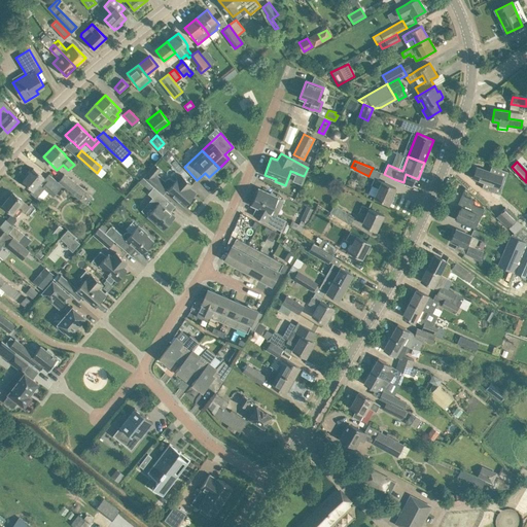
[(154,176),(156,173),(161,169),(155,165),(144,177),(153,186),(159,180),(154,176)]
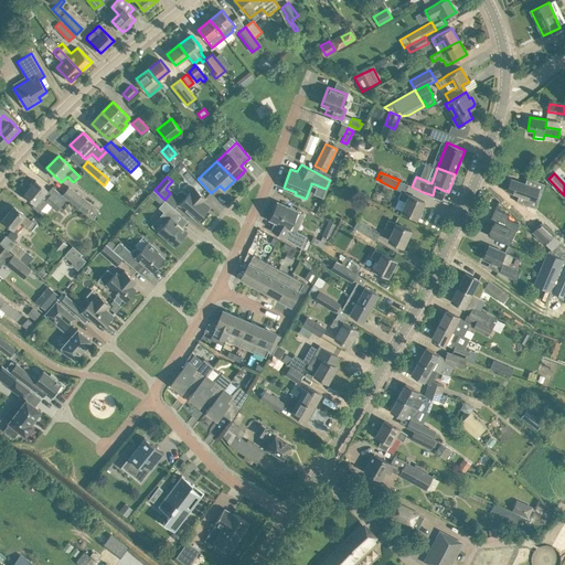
[(511,179),(507,190),(516,194),(519,194),(516,201),(535,208),(544,183),(528,178),(525,183),(521,182),(511,179)]
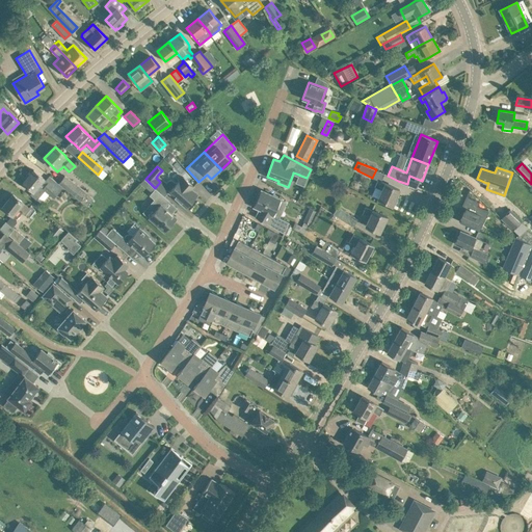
[(62,187),(57,183),(49,176),(46,180),(33,169),(23,182),(33,191),(30,194),(36,198),(44,189),(54,197),(62,187)]
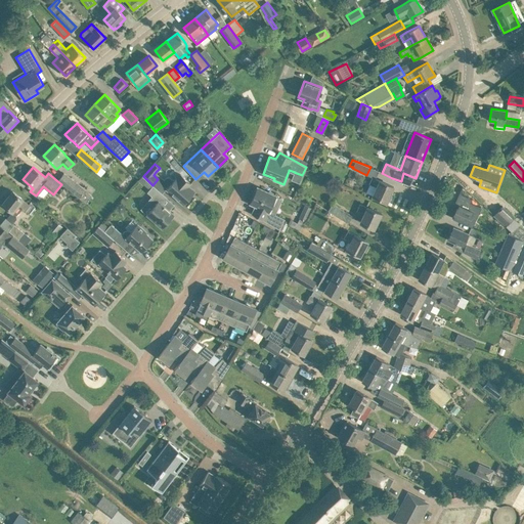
[(86,190),(63,173),(58,180),(86,203),(92,195),(86,190)]
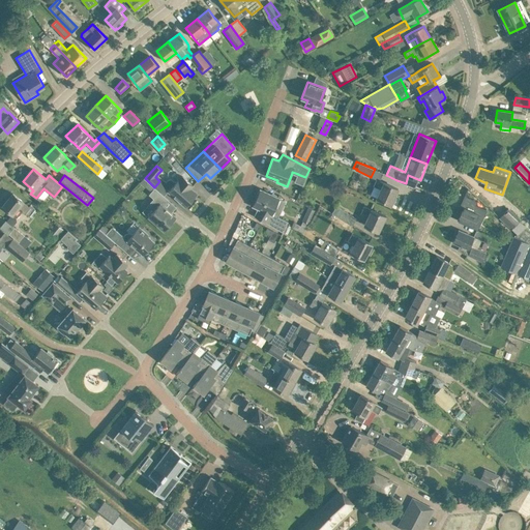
[(186,204),(188,205),(193,200),(192,199),(193,198),(192,196),(195,193),(190,188),(194,185),(182,176),(180,179),(179,178),(175,182),(170,177),(166,181),(164,180),(160,183),(169,189),(168,190),(185,206),(186,204)]
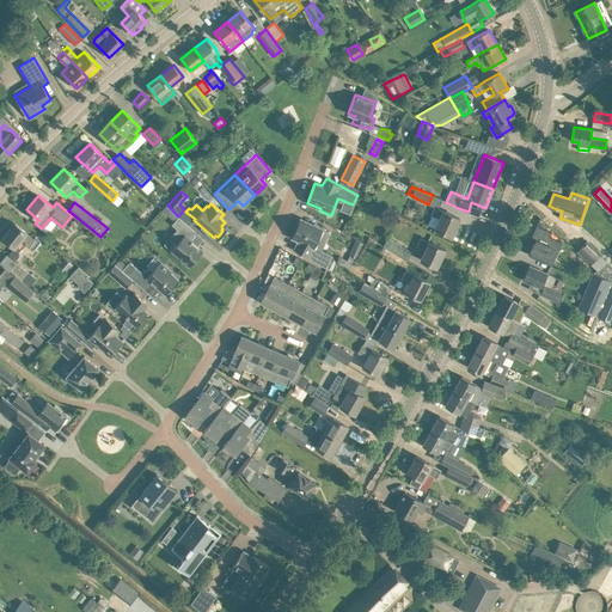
[(458,228),(456,227),(459,218),(444,210),(434,207),(430,214),(440,219),(435,228),(452,236),(452,234),(454,236),(458,228)]
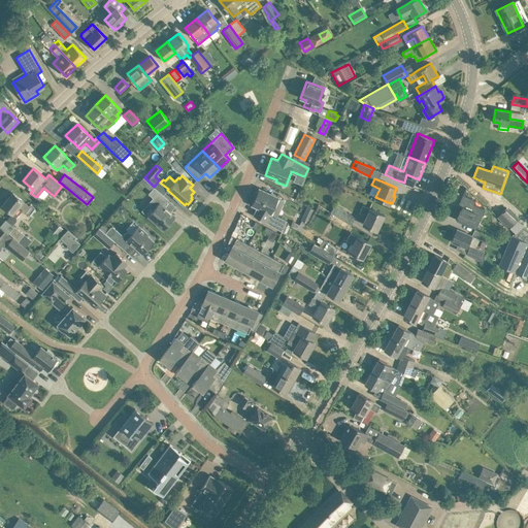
[(155,208),(147,216),(163,230),(175,217),(163,205),(168,199),(154,187),(149,194),(153,198),(149,202),(155,208)]
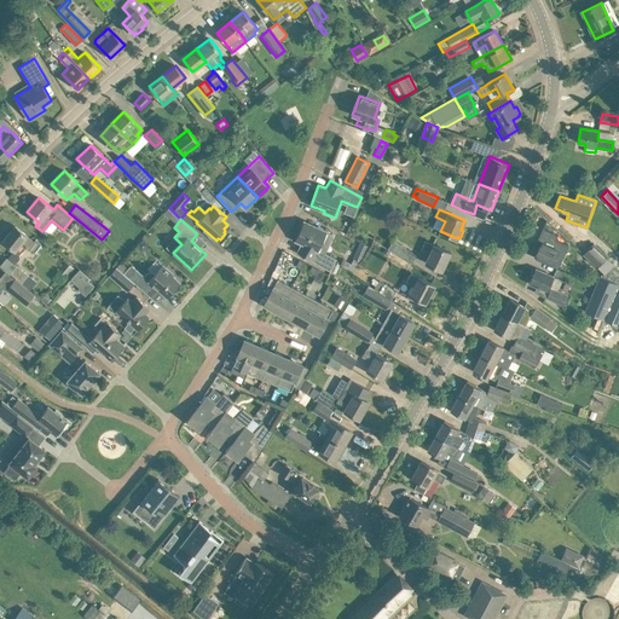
[(302,243),(298,253),(330,271),(336,259),(319,250),(324,241),(322,241),(327,231),(323,230),(323,229),(318,226),(316,227),(304,221),(304,224),(301,224),(299,229),(300,231),(295,241),(302,243)]
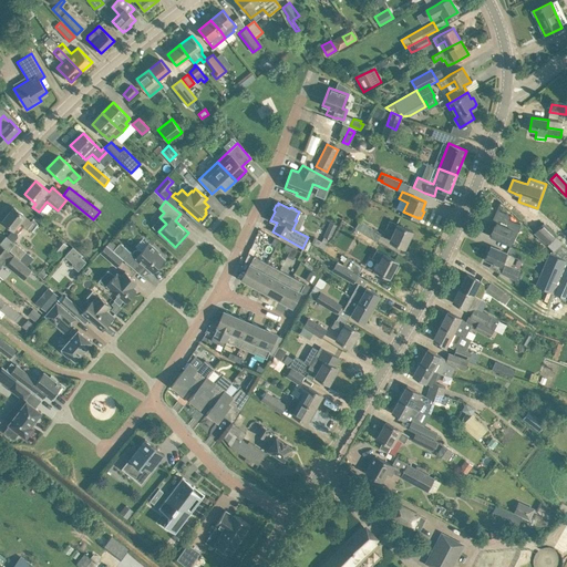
[(24,216),(22,214),(13,207),(2,220),(18,233),(20,230),(23,227),(23,225),(28,228),(29,229),(33,223),(24,216)]
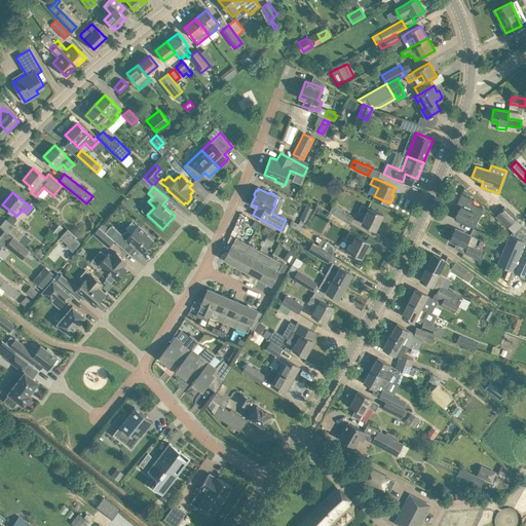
[(477,221),(478,218),(482,209),(475,205),(475,204),(460,197),(457,204),(460,205),(454,218),(470,225),(472,218),(477,221)]
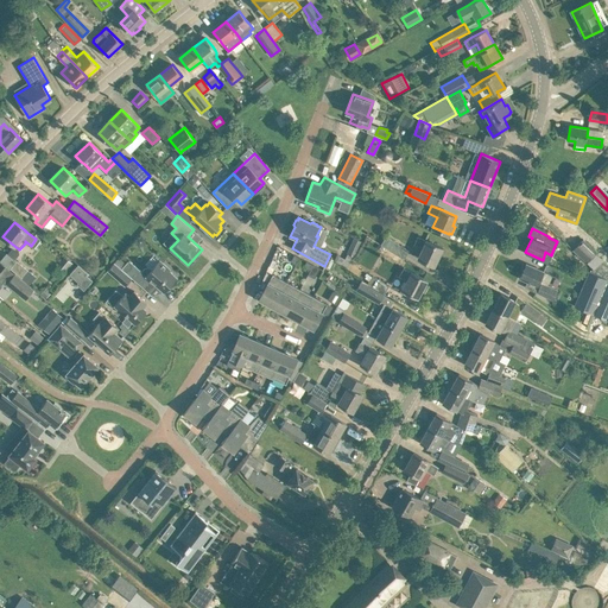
[(386,235),(380,245),(393,253),(398,246),(399,244),(386,235)]
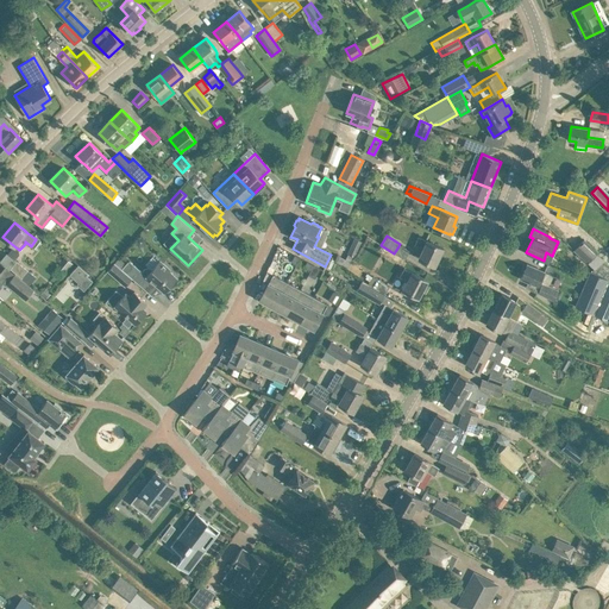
[(443,249),(432,243),(427,240),(419,237),(415,244),(424,249),(419,258),(435,265),(443,249)]
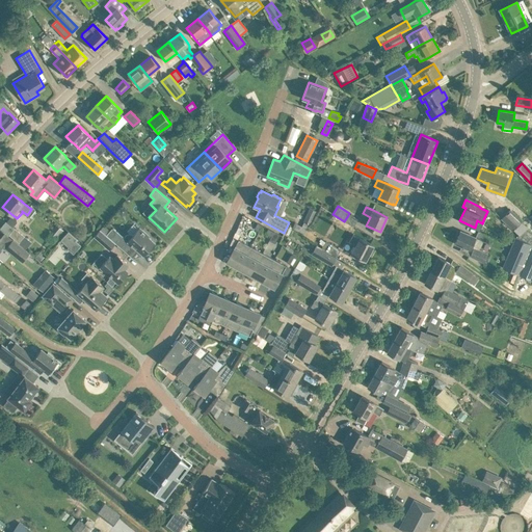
[(317,212),(311,208),(303,221),(310,225),(317,212)]
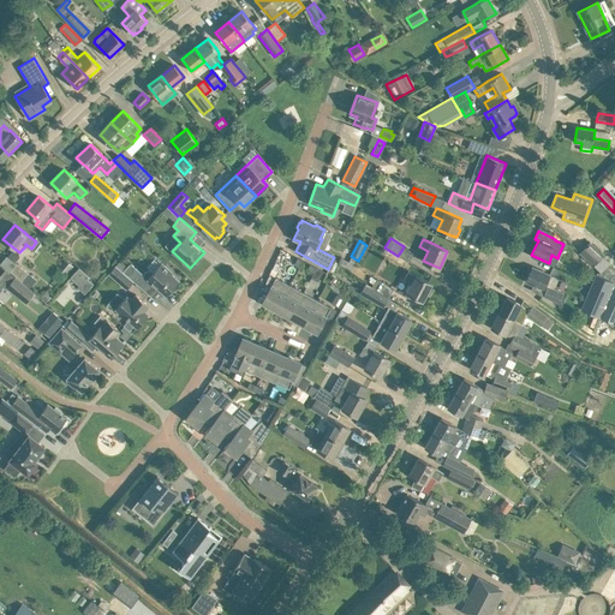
[(590,242),(579,252),(581,255),(583,256),(591,264),(592,266),(604,255),(590,242)]
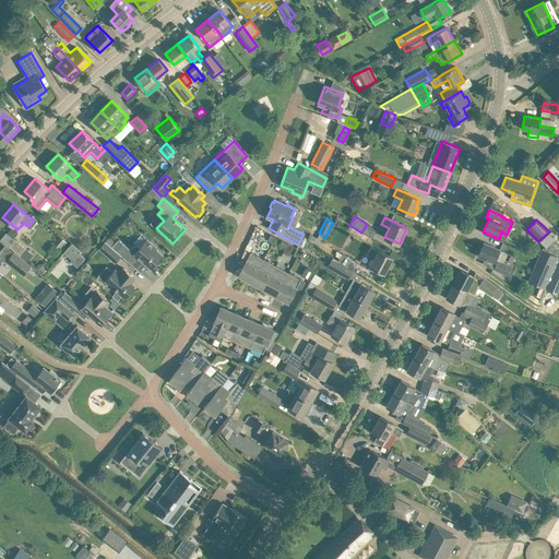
[(59,236),(52,244),(60,249),(62,247),(67,242),(59,236)]
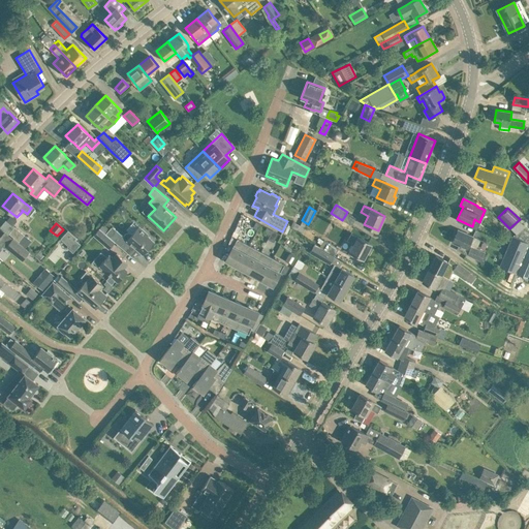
[(99,227),(105,234),(115,242),(130,255),(136,249),(141,252),(144,248),(146,249),(153,241),(147,235),(148,234),(138,226),(132,234),(130,232),(127,232),(125,234),(123,236),(112,225),(109,229),(102,223),(99,227)]
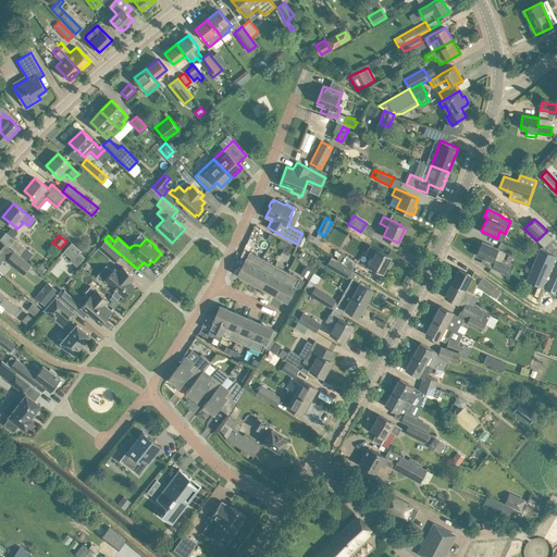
[(33,254),(15,238),(10,246),(20,254),(20,255),(27,261),(33,254)]
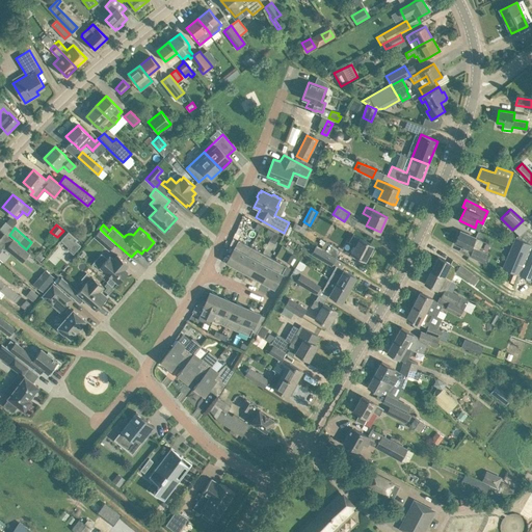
[(106,235),(100,229),(94,237),(109,250),(115,243),(106,235)]
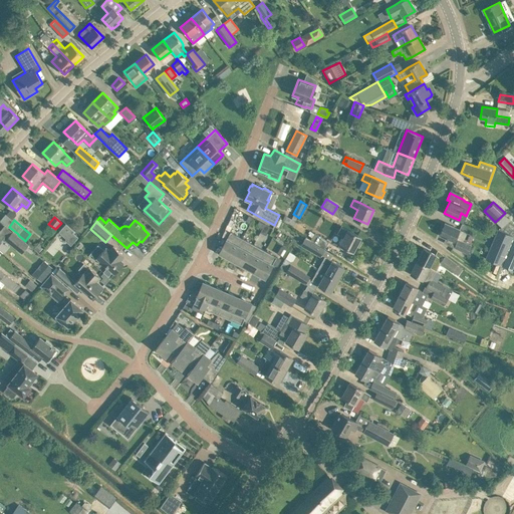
[(66,223),(58,232),(66,238),(65,240),(71,245),(78,237),(73,232),(74,231),(66,223)]
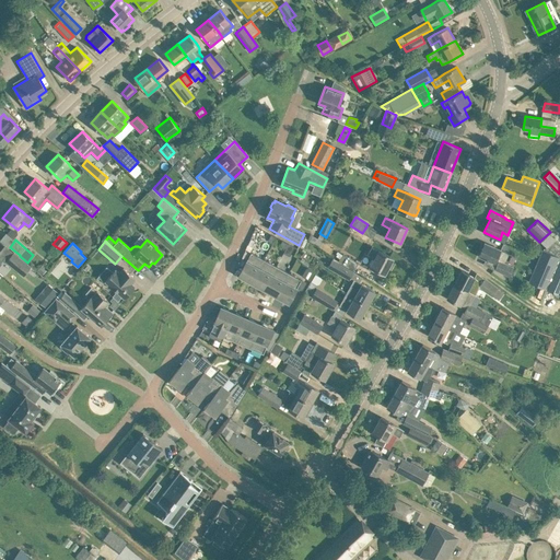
[(333,248),(323,243),(319,247),(329,254),(333,248)]
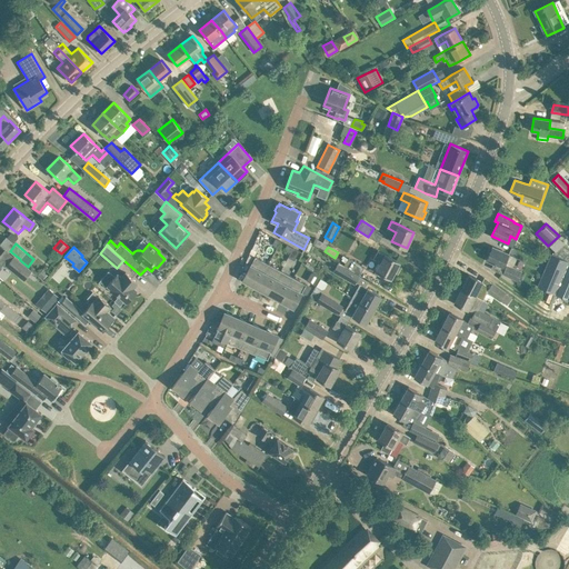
[(509,253),(502,251),(492,247),(486,260),(493,263),(491,268),(518,280),(521,271),(512,267),(517,258),(509,255),(509,253)]
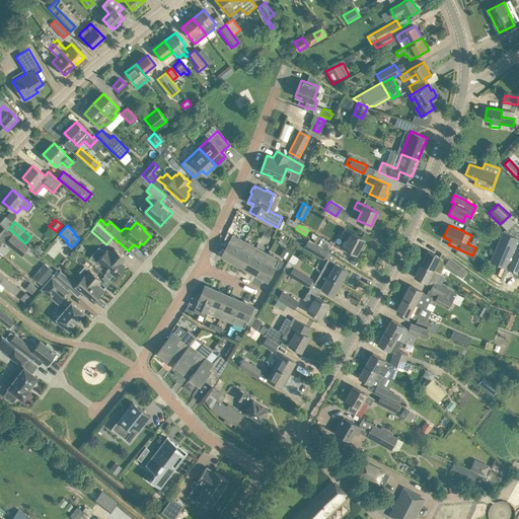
[(265,230),(263,234),(269,237),(271,233),(273,229),(267,226),(265,230)]
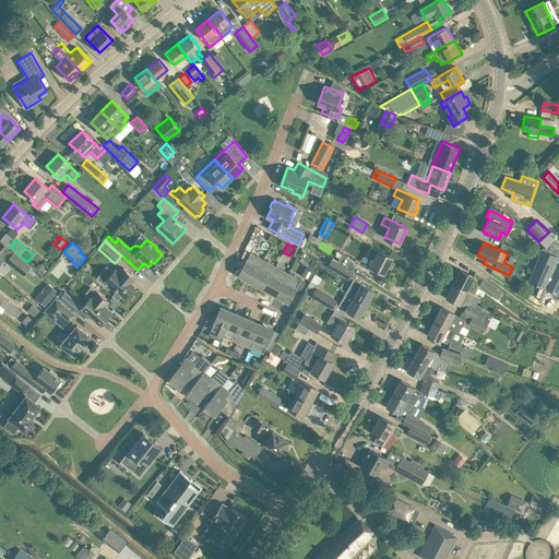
[(369,265),(375,268),(384,273),(392,258),(378,250),(370,246),(367,253),(373,258),(369,265)]
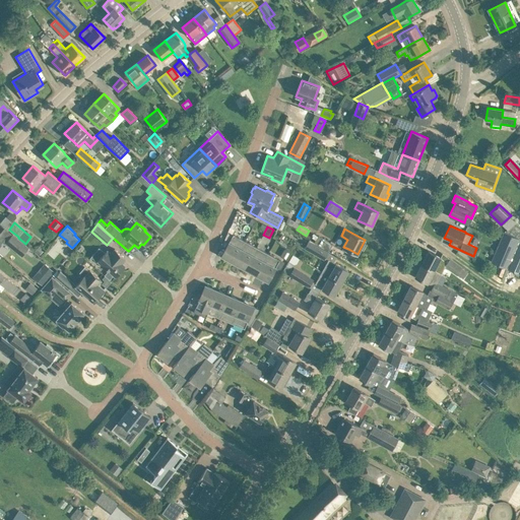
[(28,248),(12,234),(8,239),(0,233),(0,246),(2,245),(1,244),(3,242),(5,243),(21,256),(28,248)]
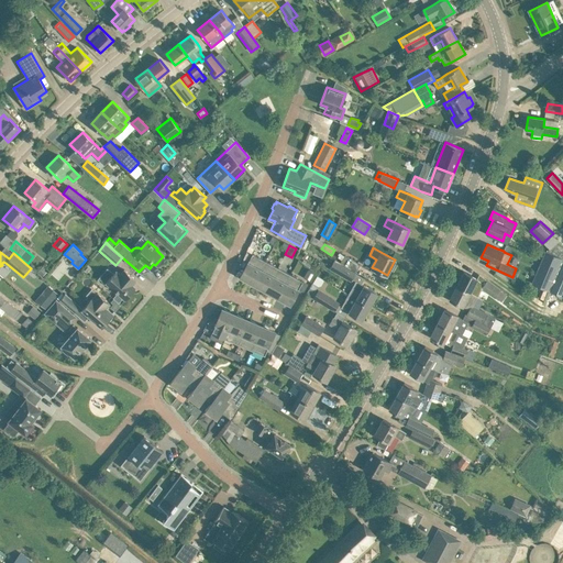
[(562,258),(545,252),(541,261),(558,267),(548,290),(562,297),(562,295),(562,258)]
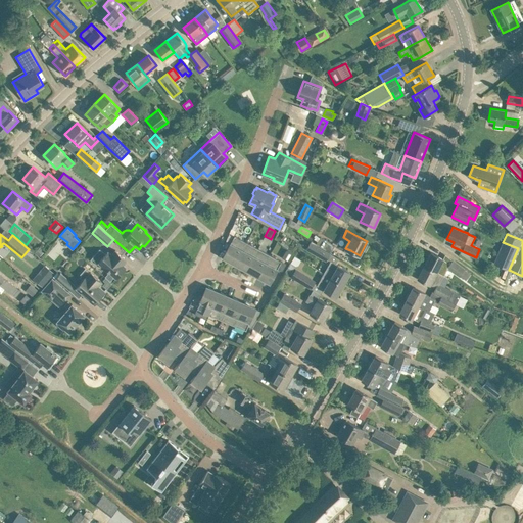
[(230,260),(234,263),(246,242),(234,235),(223,256),(225,257),(224,258),(230,260)]
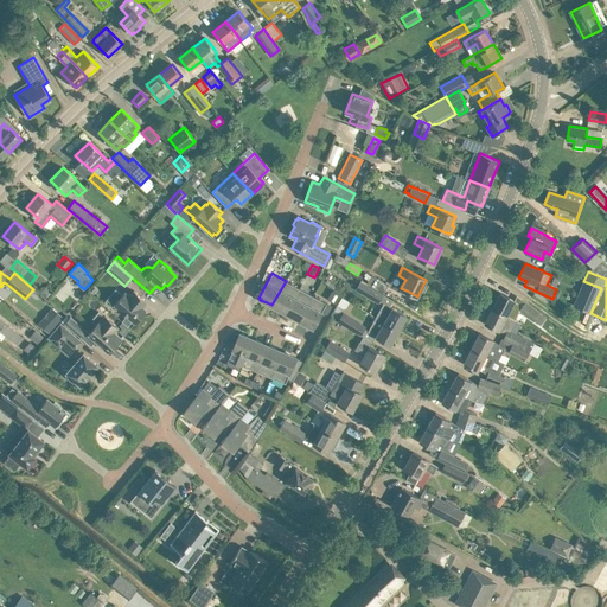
[(376,278),(371,286),(384,293),(388,287),(389,285),(376,278)]
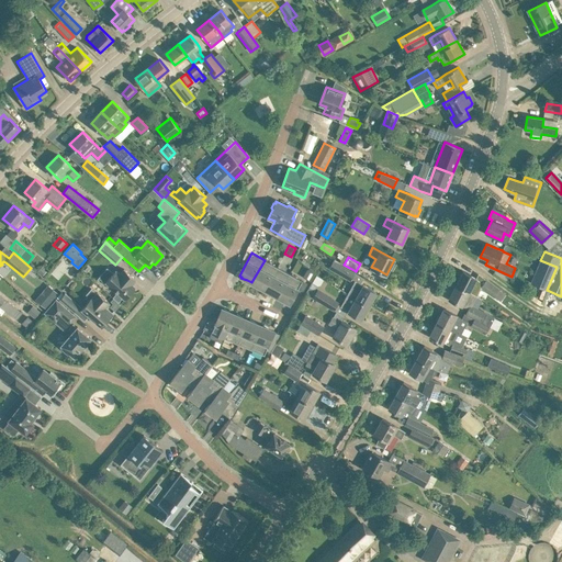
[(277,267),(265,260),(251,282),(254,283),(253,284),(259,288),(260,287),(265,290),(277,267)]
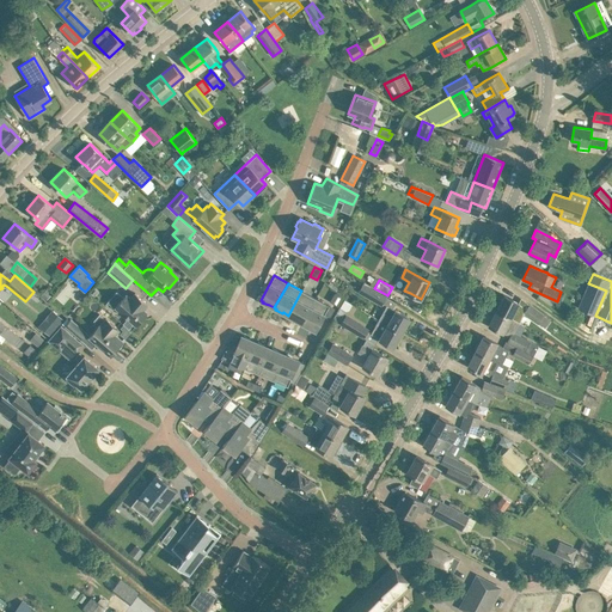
[(588,283),(579,308),(595,316),(606,291),(588,283)]
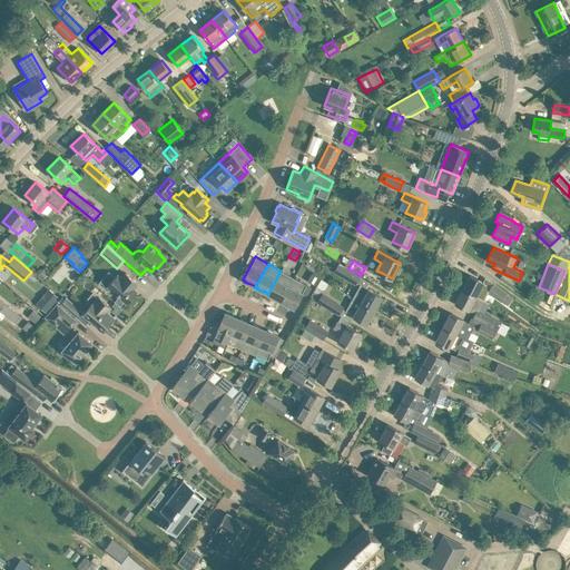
[(282,301),(294,277),(281,271),(268,294),(269,294),(269,296),(276,298),(276,297),(282,301)]
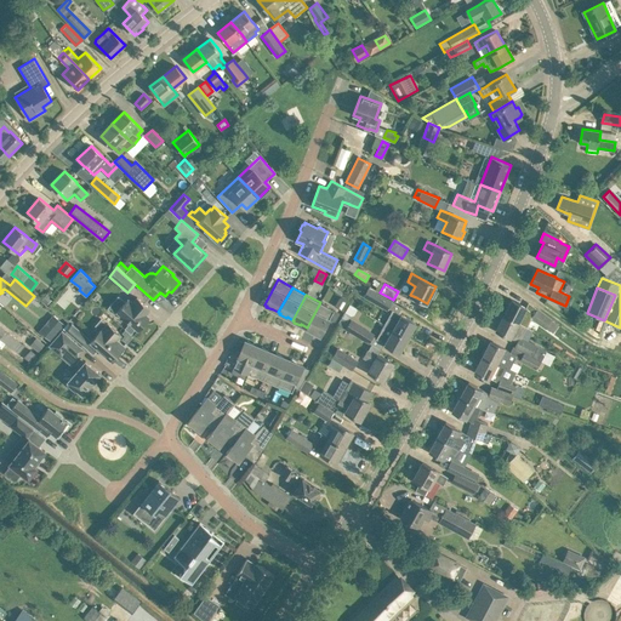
[(117,312),(138,330),(146,322),(144,320),(147,318),(148,319),(149,317),(146,314),(151,308),(137,297),(132,302),(127,298),(117,312)]
